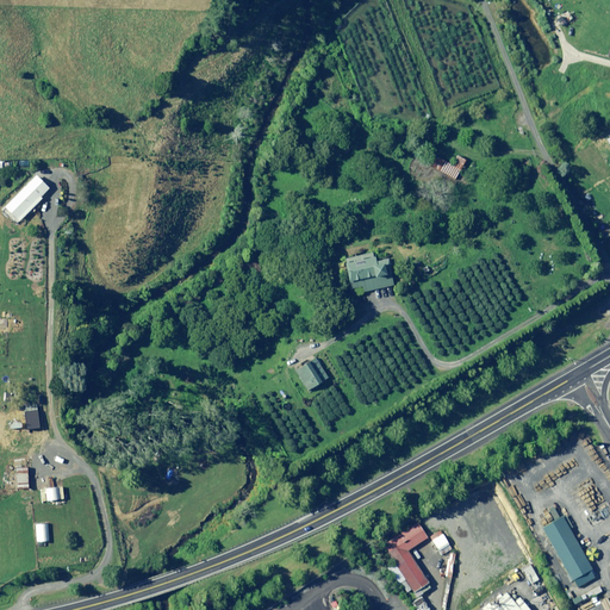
[(48,190),(35,176),(4,207),(17,221),(48,190)]
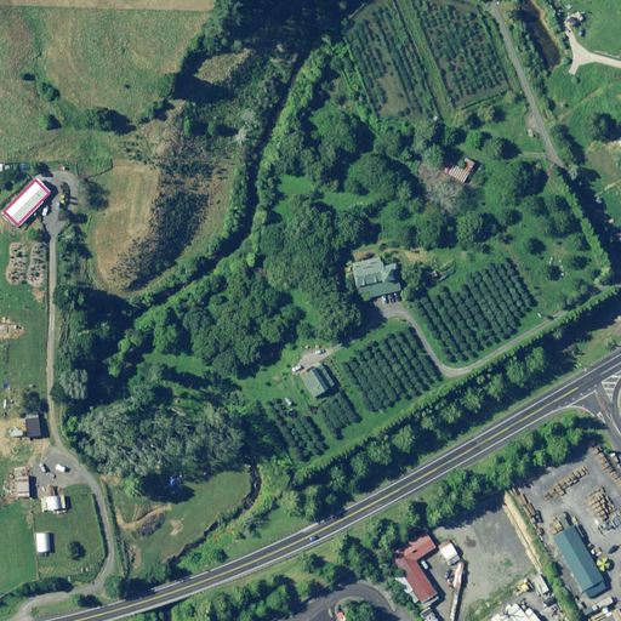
[(380,262),(377,258),(348,266),(355,295),(359,294),(360,300),(399,290),(392,265),(385,266),(380,262)]
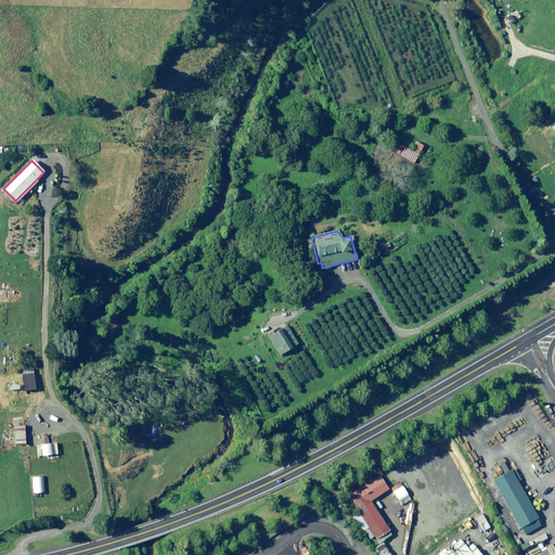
[(297,344),(285,326),(267,338),(279,356),(297,344)]
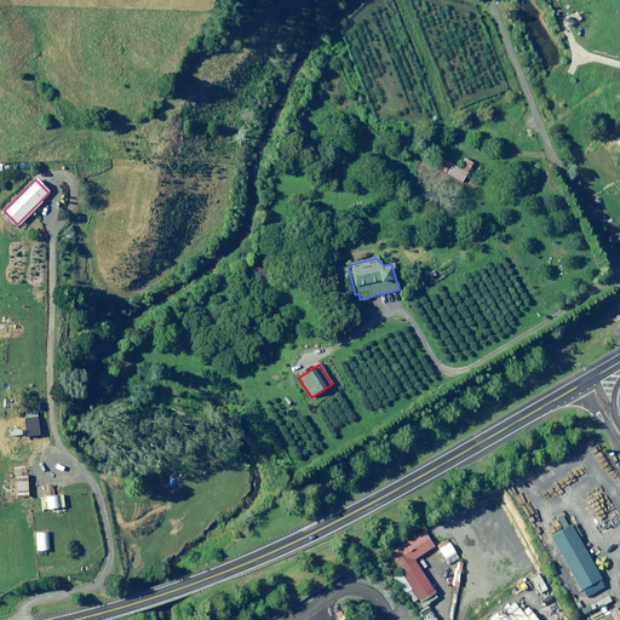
[(28,497),(28,477),(15,477),(15,497),(28,497)]
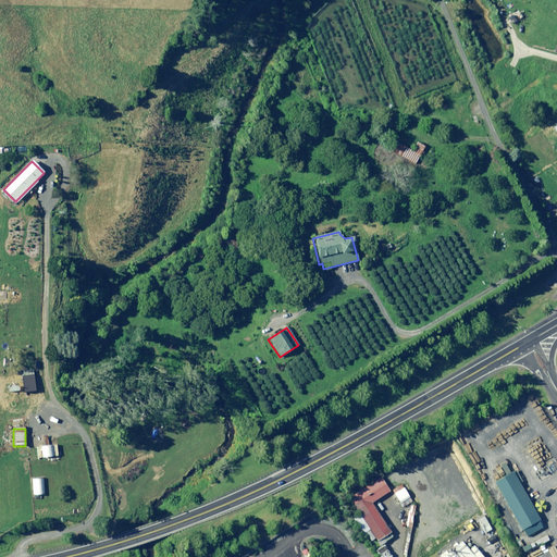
[(532,528),(505,473),(484,484),(511,537),(532,528)]
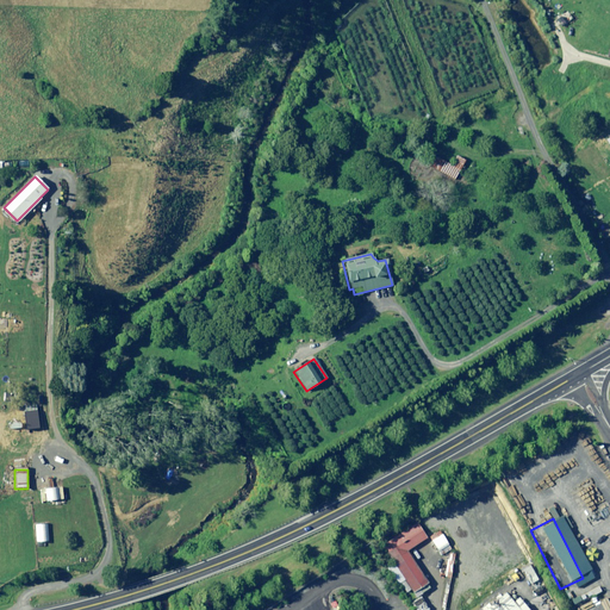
[(421,535),(411,522),(375,545),(408,591),(423,580),(402,548),(421,535)]
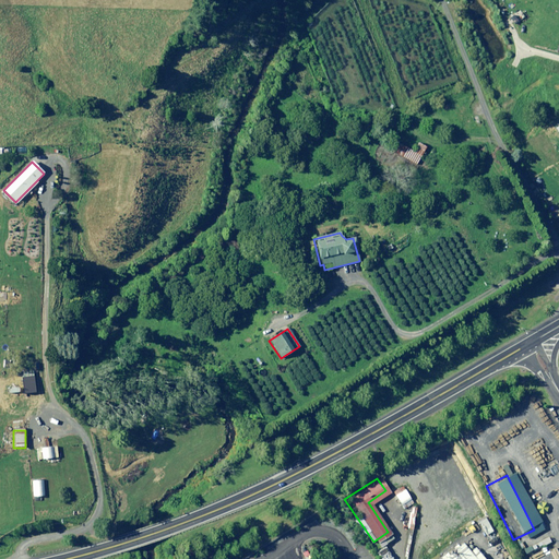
[(414,503),(405,489),(395,496),(403,510),(414,503)]
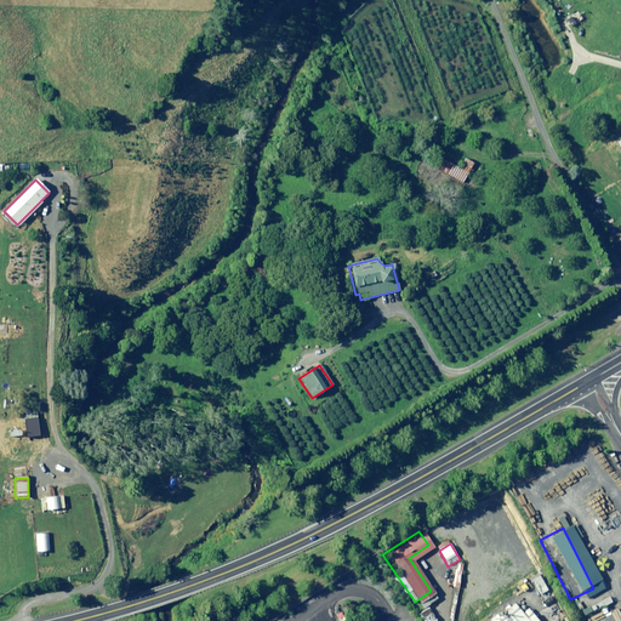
[(535,568),(528,556),(517,563),(524,575),(535,568)]
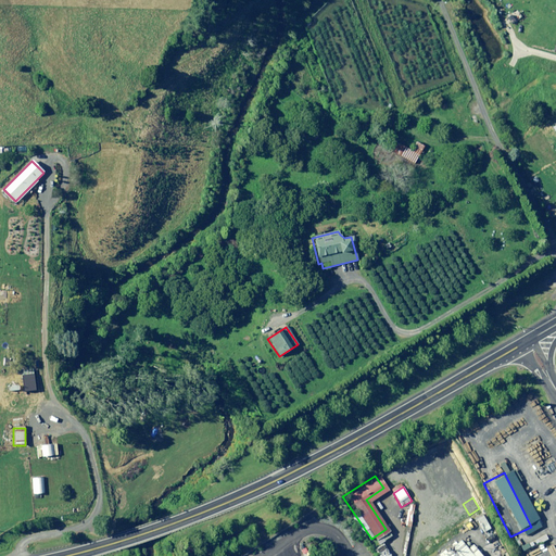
[(555,510),(544,518),(550,530),(555,526),(555,510)]
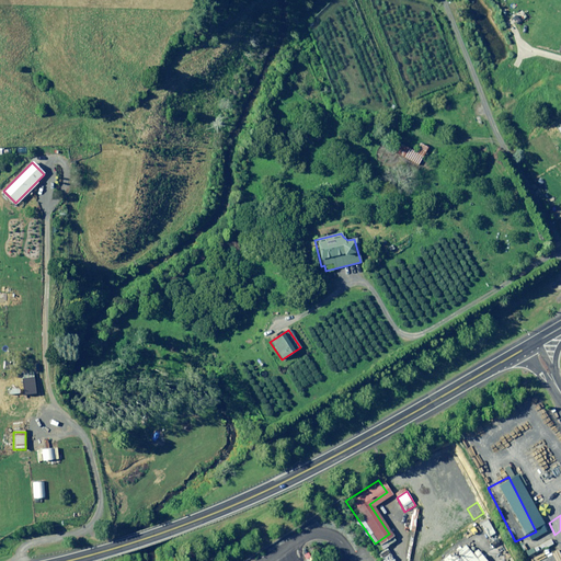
[(494,534),(488,521),(481,524),(488,537),(494,534)]
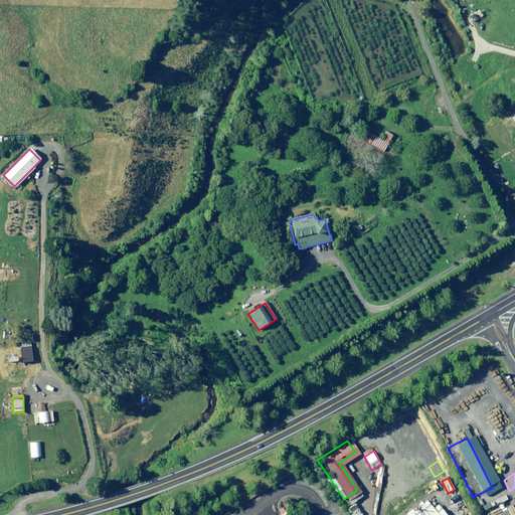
[(435,514),(421,500),(403,514),(435,514)]
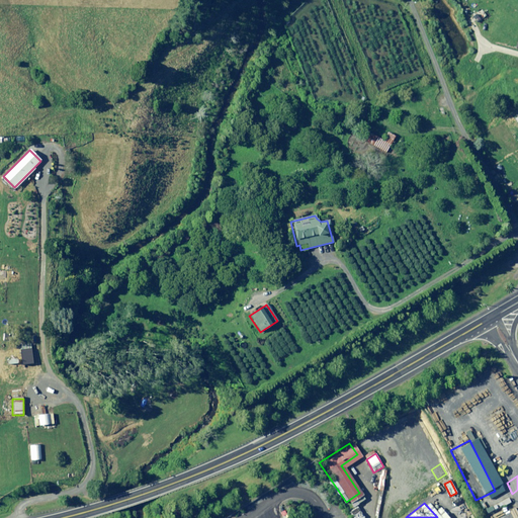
All buildings are outlined.
